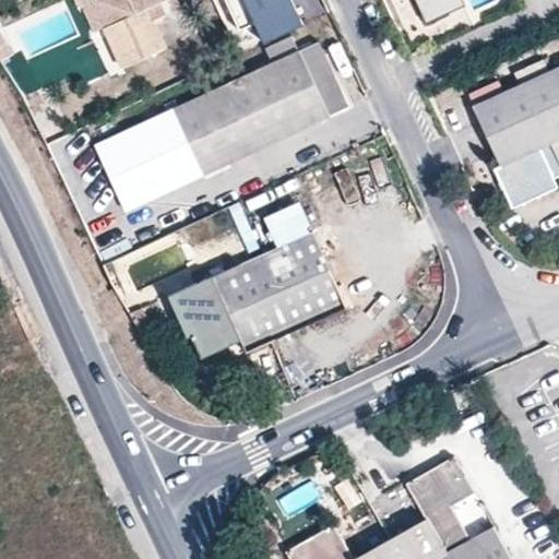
[(102,0),(98,1),(128,70),(166,54),(149,11),(174,0),(102,0)]
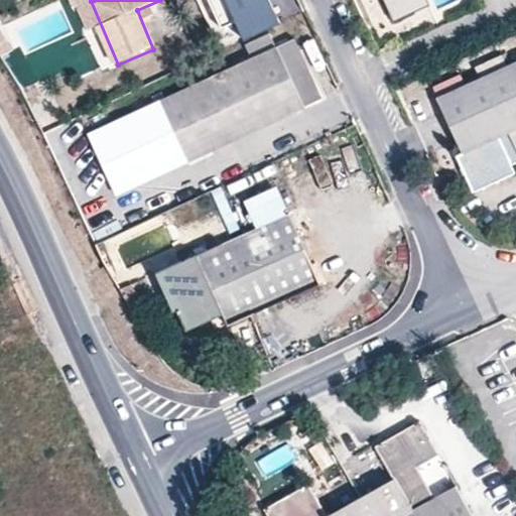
[(270,0),(209,0),(223,31),(274,8),(270,0)]
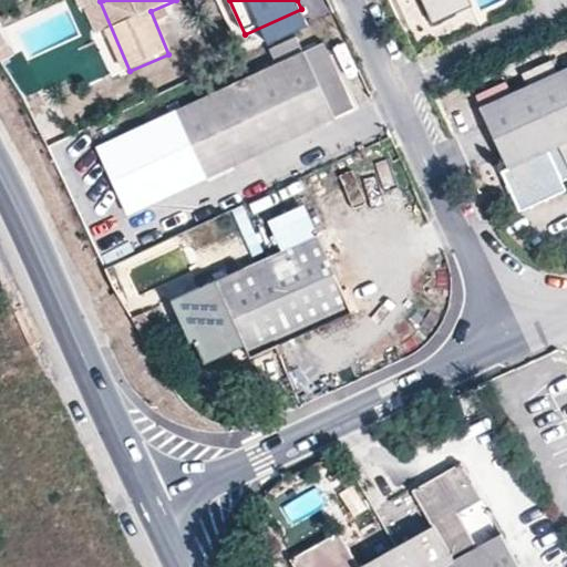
[(422,0),(434,26),(473,8),(468,0),(422,0)]
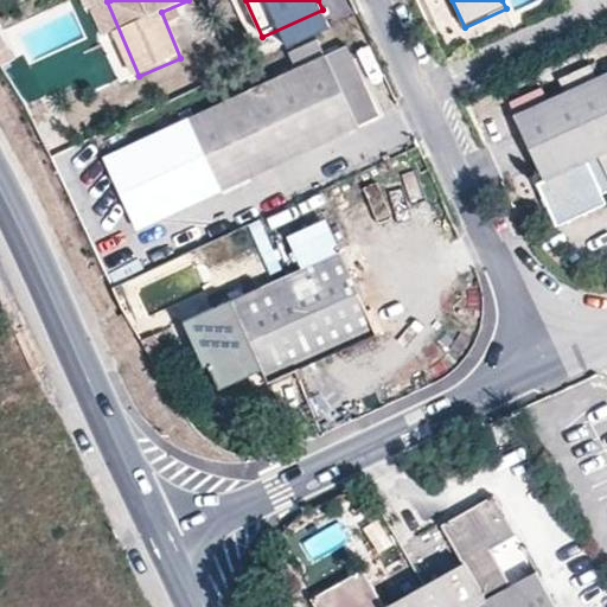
[(108,155),(103,155),(136,230),(388,116),(355,44),(108,155)]
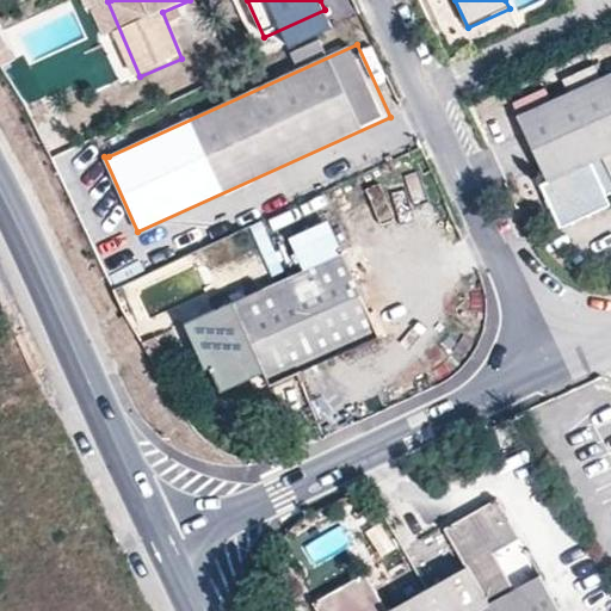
[(610,72),(518,115),(549,180),(539,185),(559,226),(609,203),(604,193),(610,190),(610,72)]
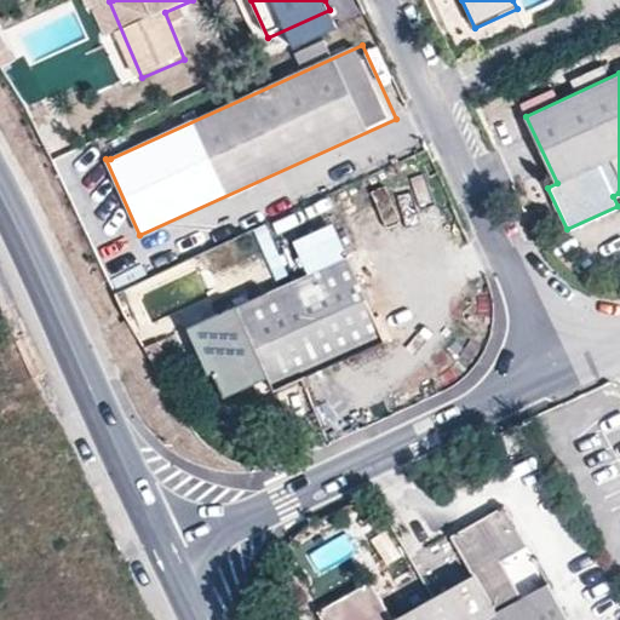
[(269,187),(231,195),(236,216),(274,207),(269,187)]
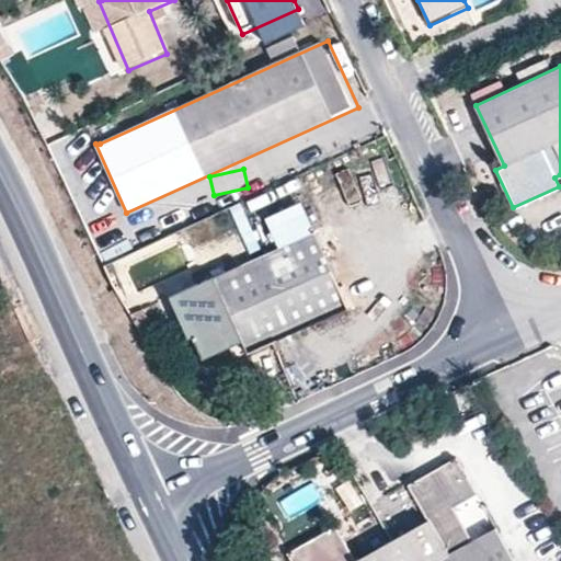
[(272,227),(282,248),(313,231),(305,213),(272,227)]
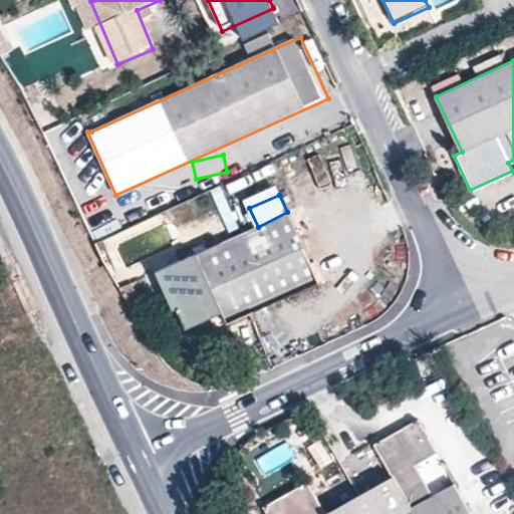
[(258,227),(157,274),(175,311),(179,308),(188,329),(225,314),(229,323),(320,280),(287,213),(258,227)]
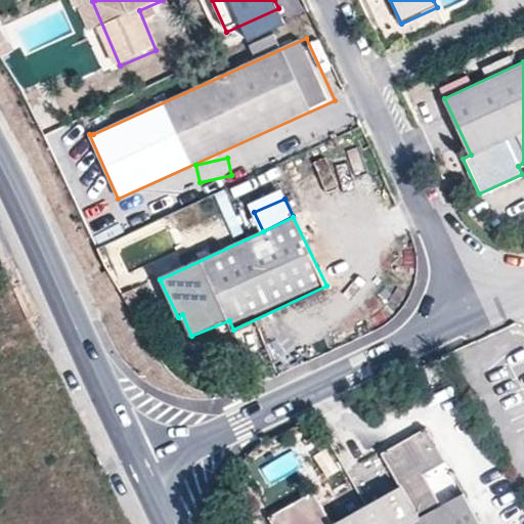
[(312,493),(269,517),(272,523),(478,523),(462,493),(439,507),(426,481),(448,469),(426,429),(383,453),(400,484),(331,523),(312,493)]
